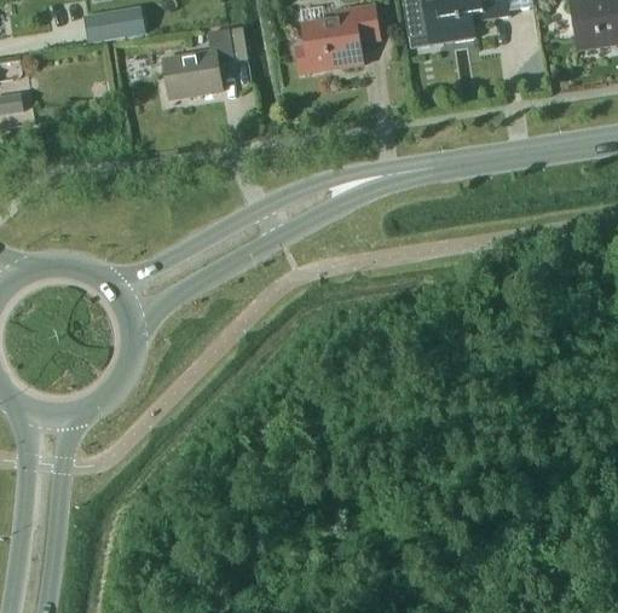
[(509,15),(507,0),(402,0),(406,32),(425,29),(426,34),(427,44),(475,36),(473,21),(509,15)]
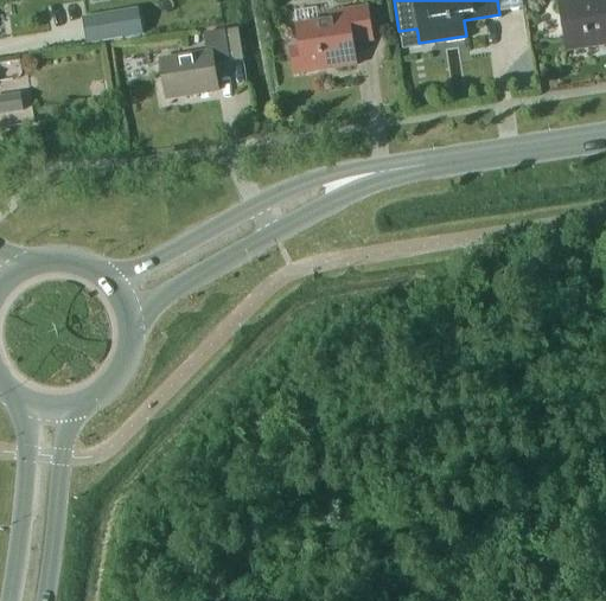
[(557,0),(566,46),(605,39),(605,0),(557,0)]
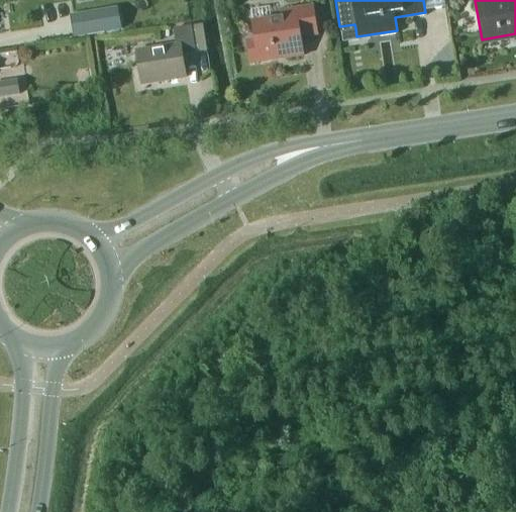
[(74,33),(121,25),(117,2),(70,10),(74,33)]
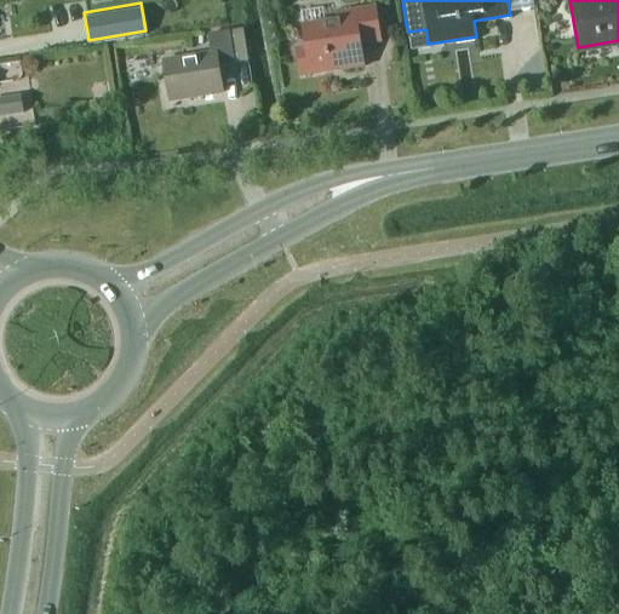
[(340,66),(362,62),(359,41),(379,38),(373,4),(336,10),(337,17),(302,23),(304,40),(294,41),(299,73),(340,66)]
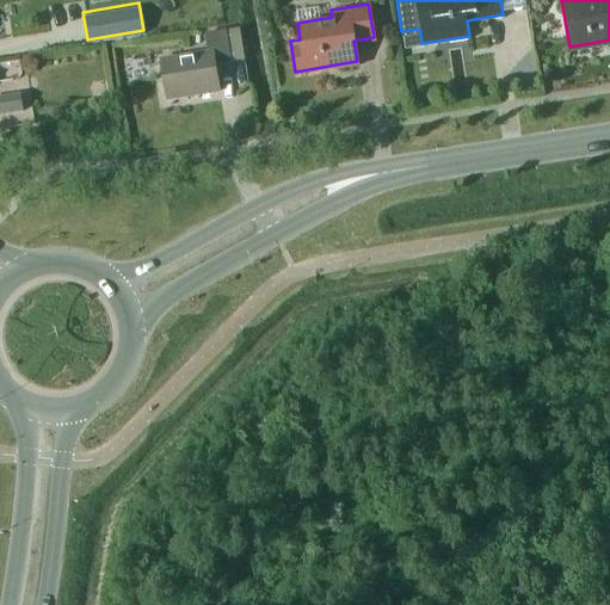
[(229,61),(225,28),(203,31),(205,50),(159,56),(165,97),(217,88),(214,63),(229,61)]
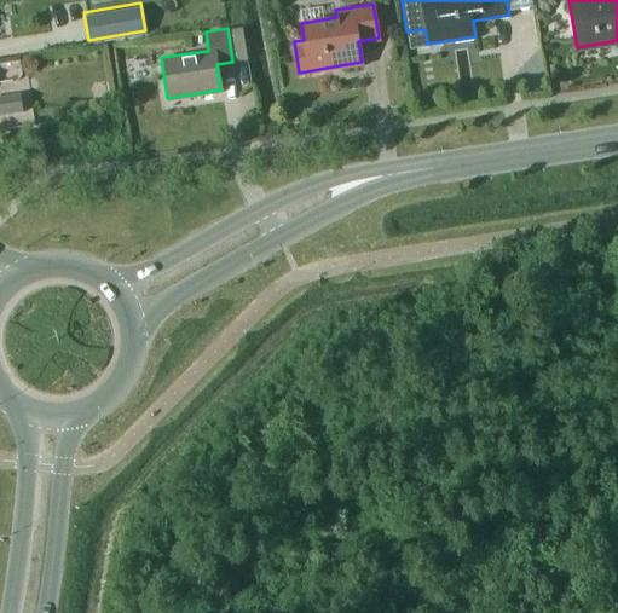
[(0,111),(21,109),(18,92),(0,94),(0,111)]
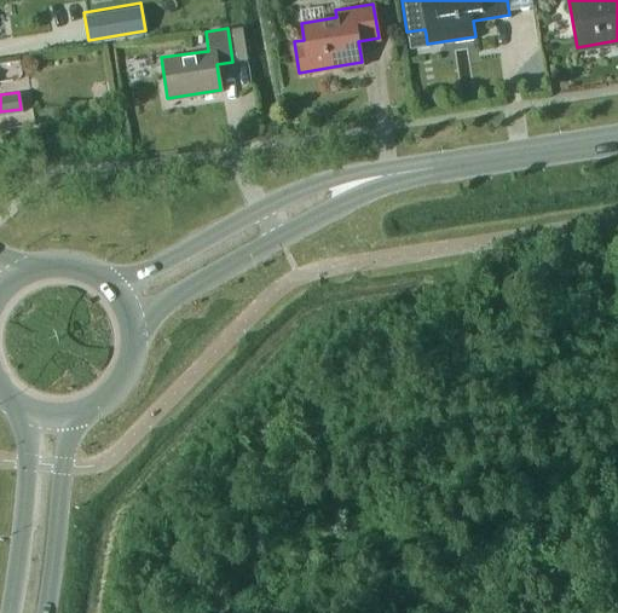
All buildings are outlined.
